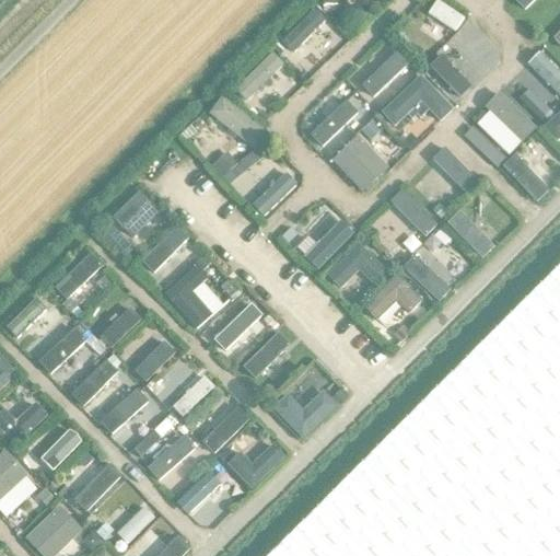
[(429,11),(455,29),(464,15),(440,0),(436,0),(429,11)]
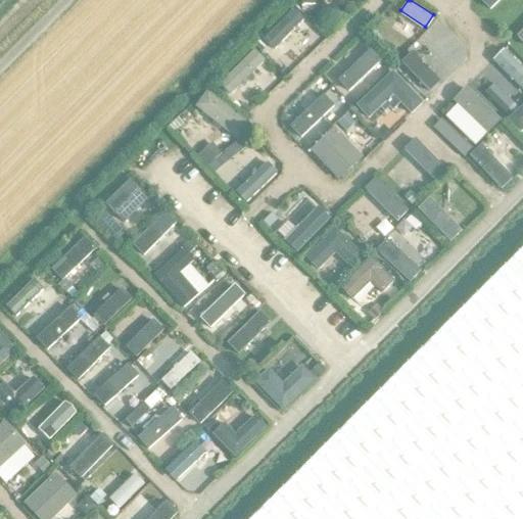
[(264,38),(274,48),(304,17),(293,6),(264,38)]
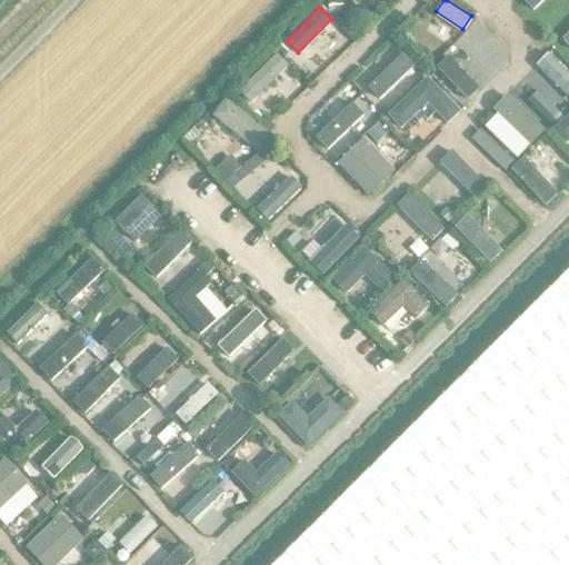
[(380,97),(416,61),(405,50),(368,85),(380,97)]
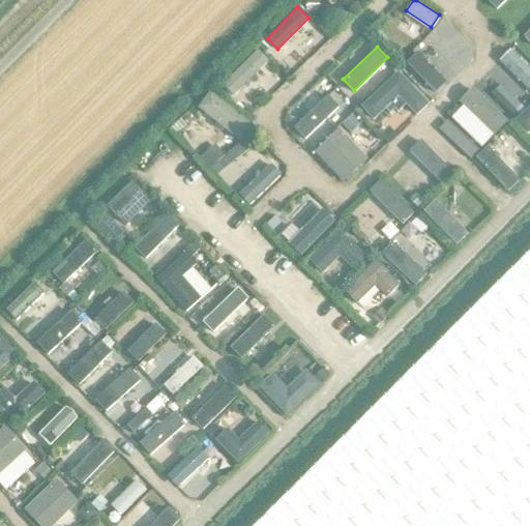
[(234,93),(269,59),(258,48),(223,82),(234,93)]
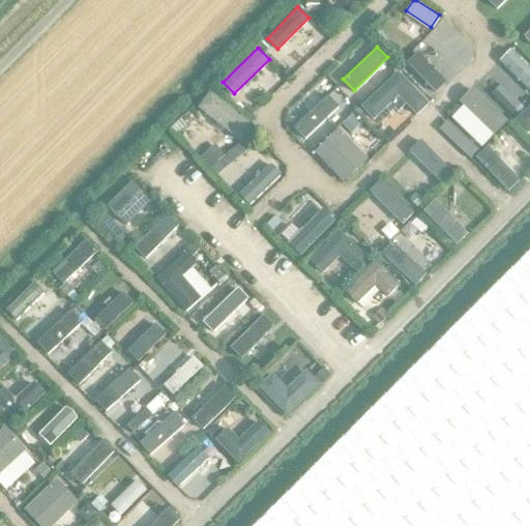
[(506,63),(529,86),(529,67),(516,54),(506,63)]
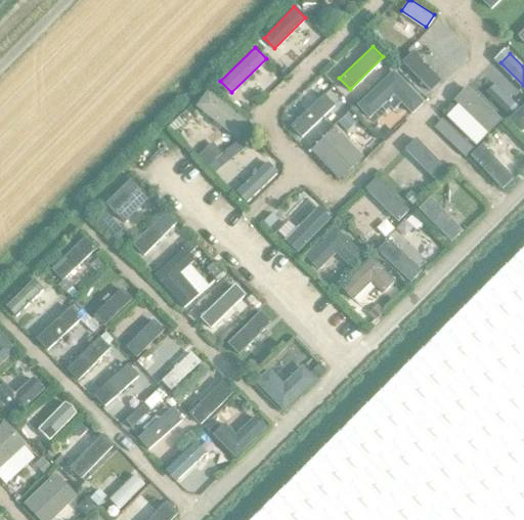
[(433,83),(407,54),(397,62),(423,92),(433,83)]
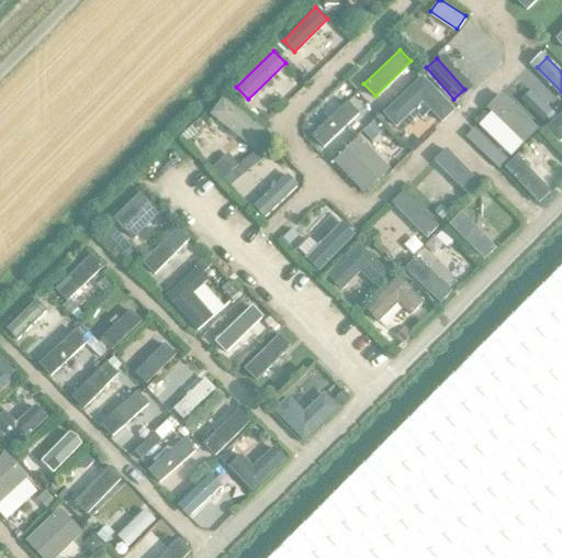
[(422,74),(383,111),(394,124),(420,100),(440,122),(456,109),(422,74)]
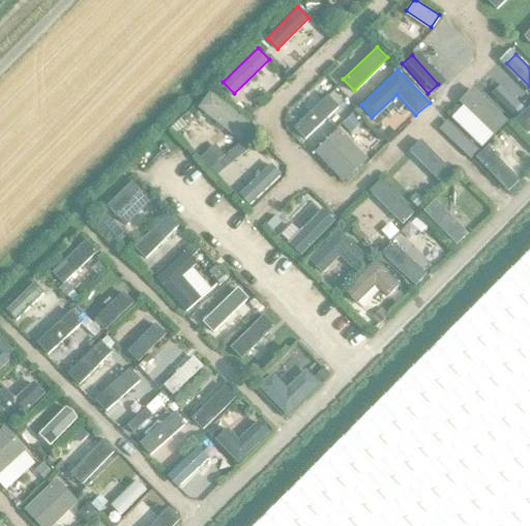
[(315,90),(340,116),(349,108),(324,81),(315,90)]
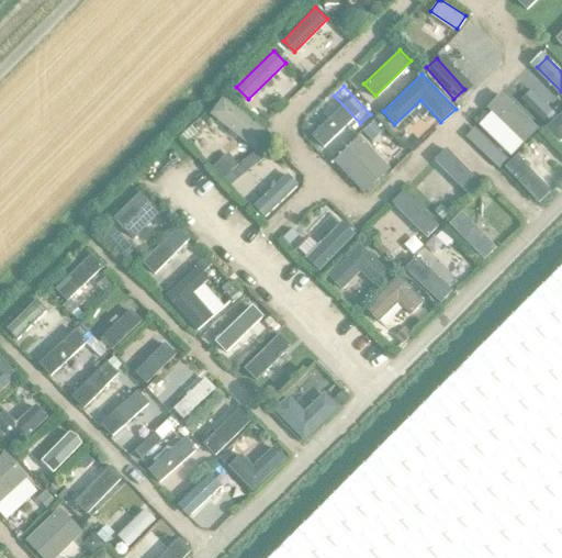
[(501,90),(486,105),(524,142),(538,126),(501,90)]
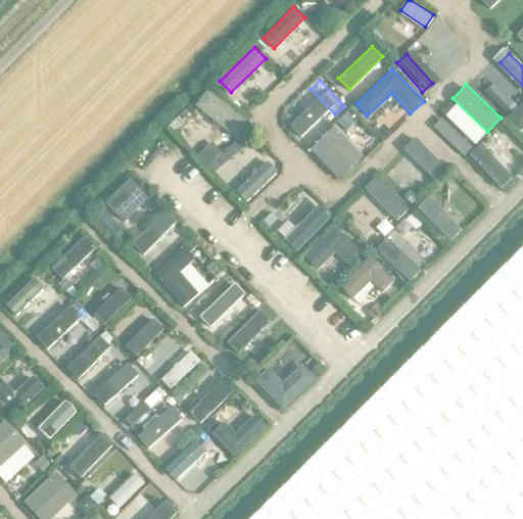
[(196,104),(239,138),(250,123),(207,89),(196,104)]
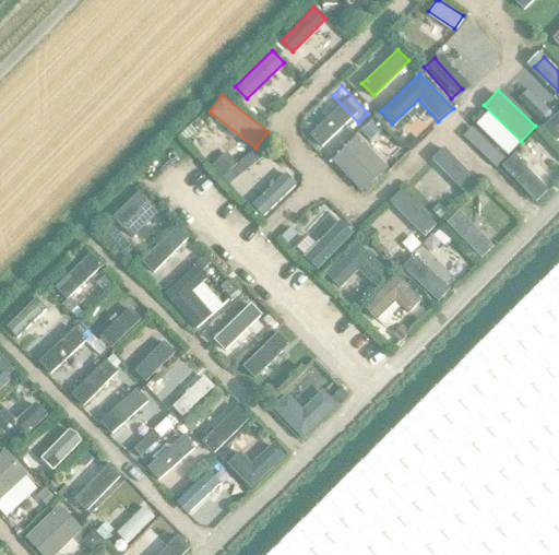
[(558,137),(558,109),(542,125),(555,141),(558,137)]
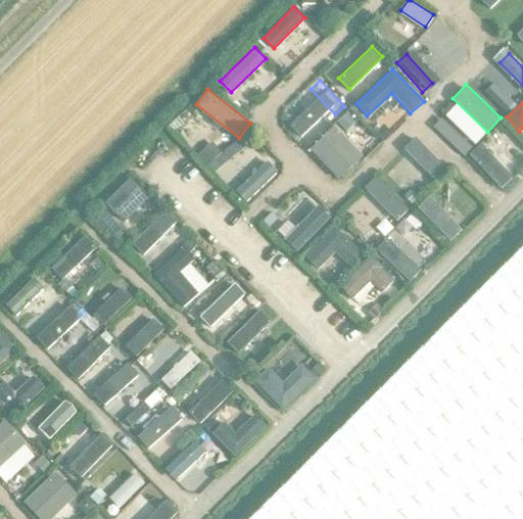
[(339,177),(363,155),(334,125),(311,147),(339,177)]
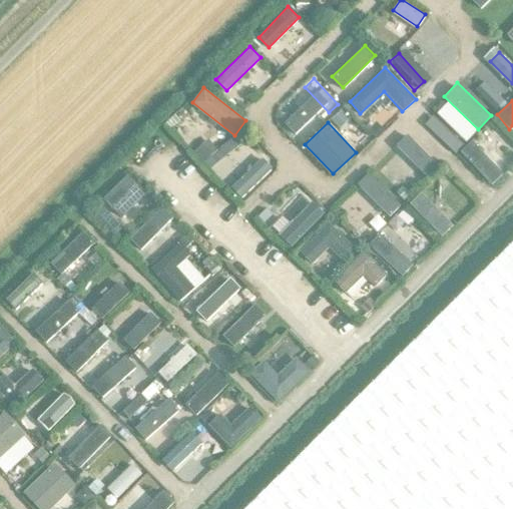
[(438,166),(413,141),(404,150),(430,175),(438,166)]
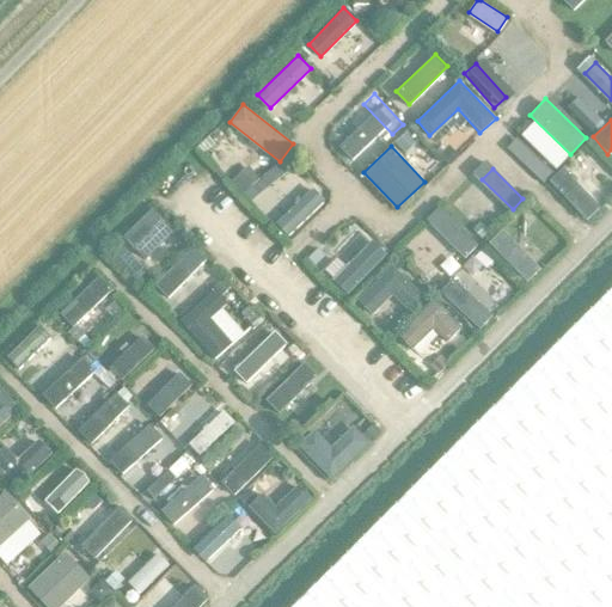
[(593,202),(563,171),(554,181),(582,212),(593,202)]
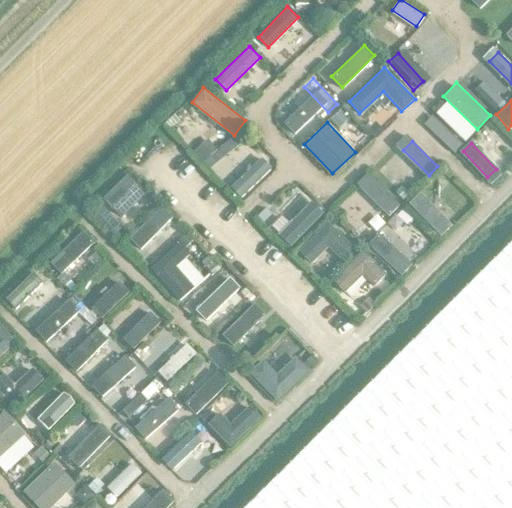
[(241,195),(272,166),(262,156),(231,185),(241,195)]
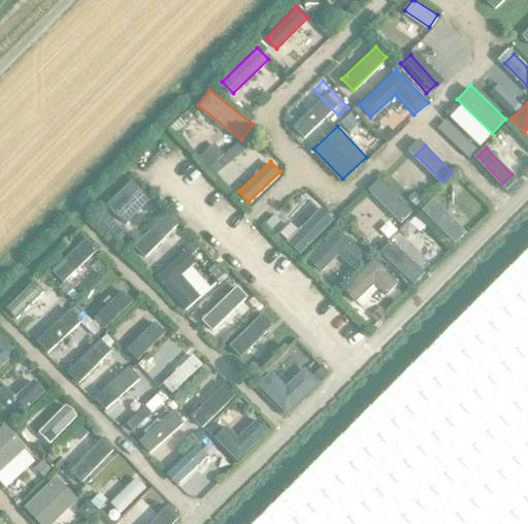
[(368,189),(400,222),(411,210),(380,177),(368,189)]
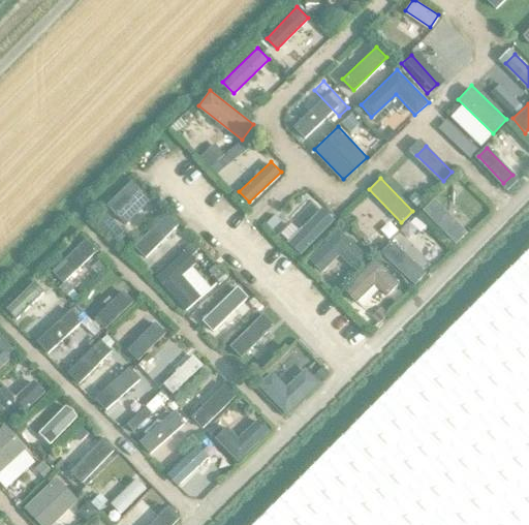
[(125,223),(151,198),(131,179),(106,204),(125,223)]
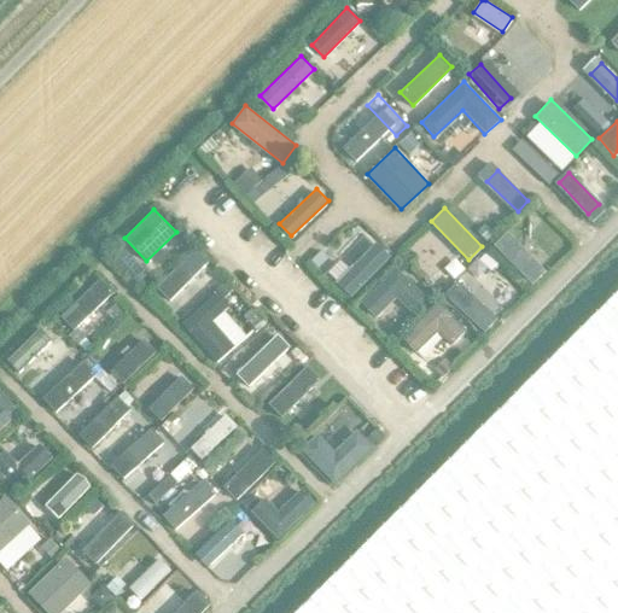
[(493,245),(525,281),(536,270),(503,235),(493,245)]
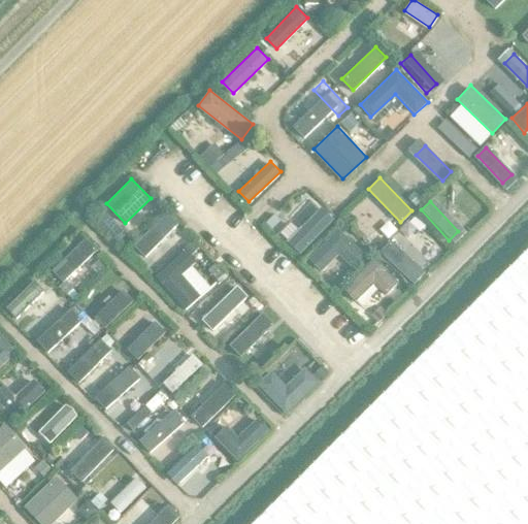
[(334,219),(321,205),(288,240),(301,253),(334,219)]
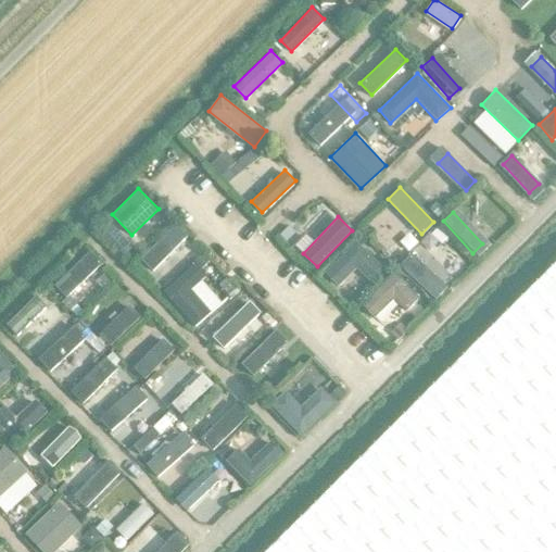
[(178,239),(168,230),(140,259),(150,267),(178,239)]
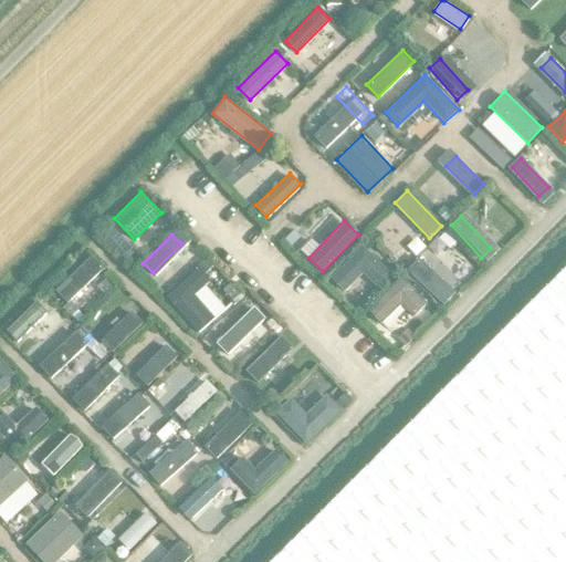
[(388,269),(363,245),(331,277),(344,290),(363,272),(375,284),(388,269)]
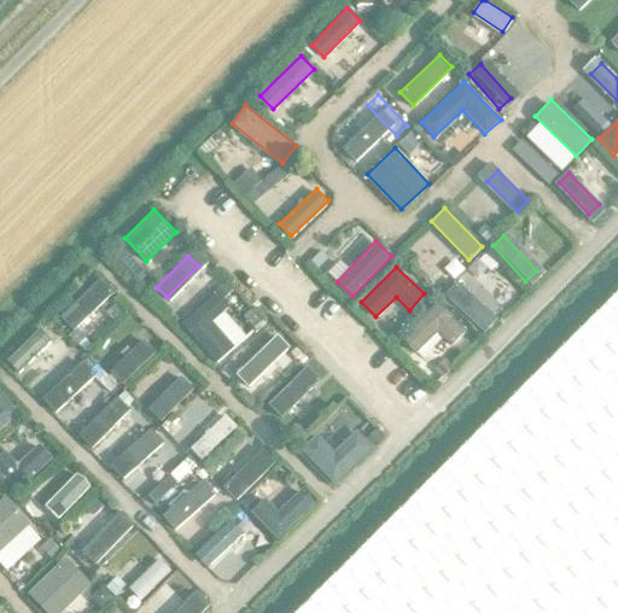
[(74,328),(112,291),(100,278),(60,315),(74,328)]
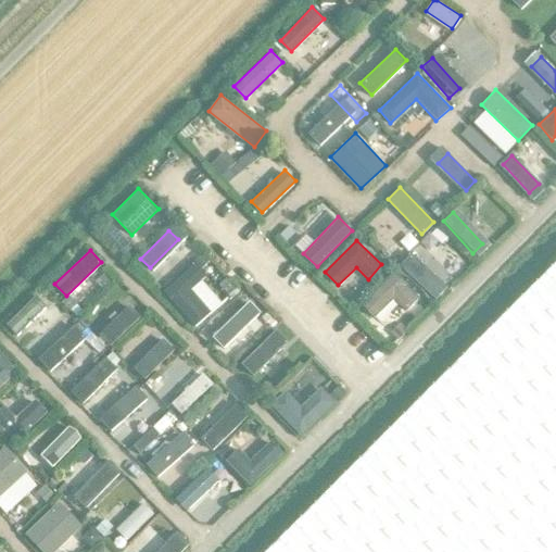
[(447,285),(412,252),(401,264),(436,298),(447,285)]
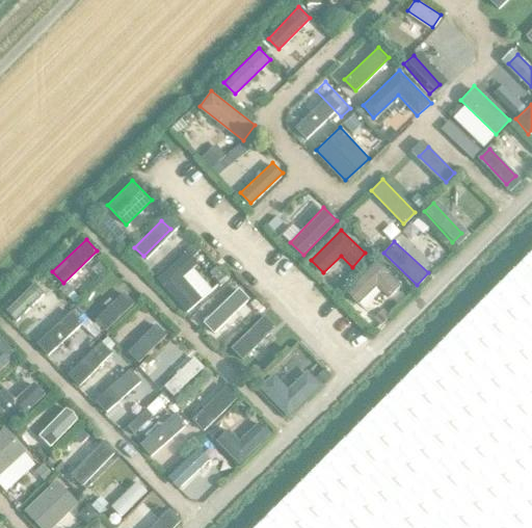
[(531,527),(531,249),(254,527),(531,527)]
